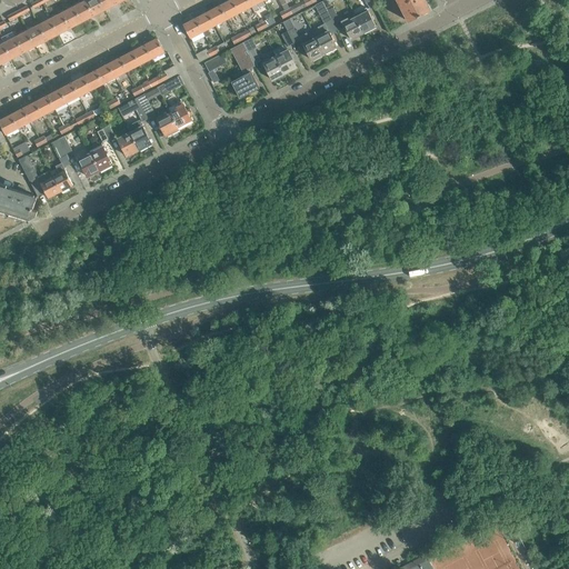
[(75,7),(81,21),(93,16),(86,0),(75,7)]
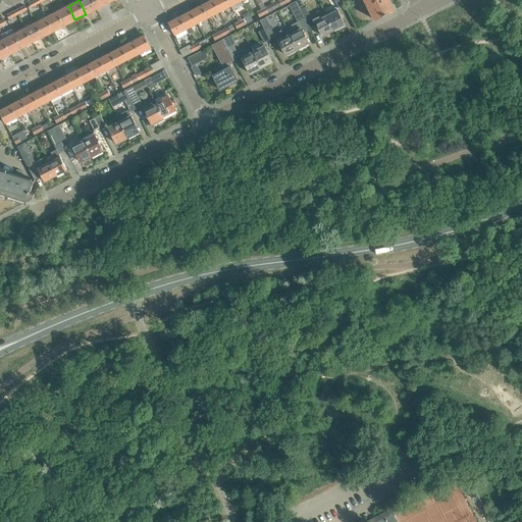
[(79,0),(86,14),(97,8),(92,0),(79,0)]
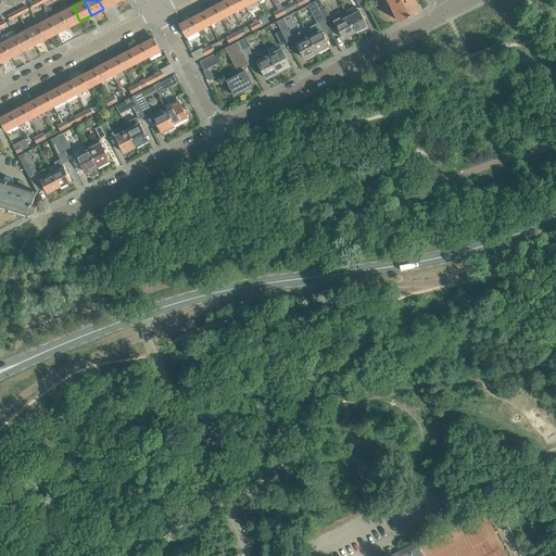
[(98,0),(103,9),(114,3),(112,0),(98,0)]
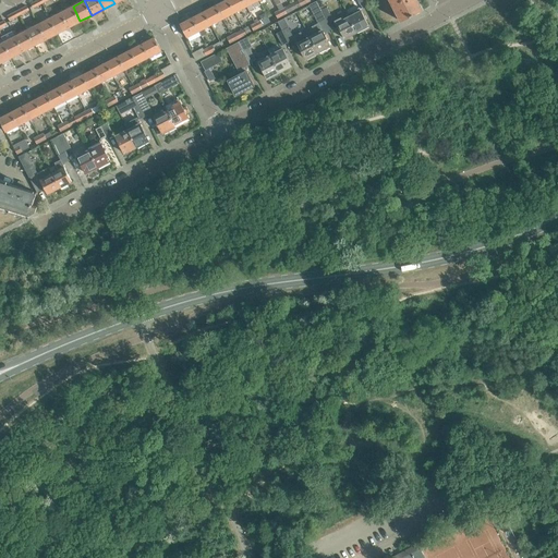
[(226,0),(216,5),(223,19),(235,12),(228,0),(226,0)]
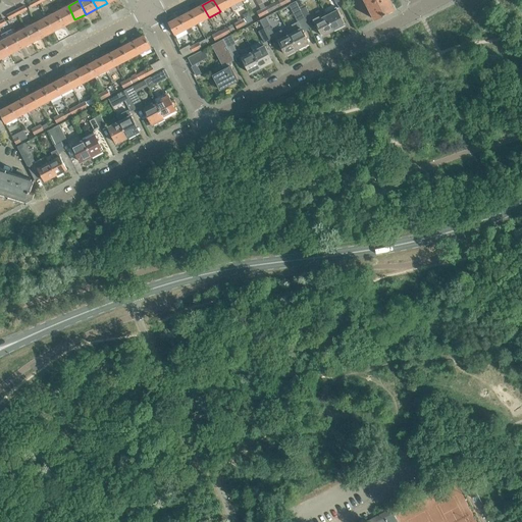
[(227,0),(213,0),(220,11),(230,5),(227,0)]
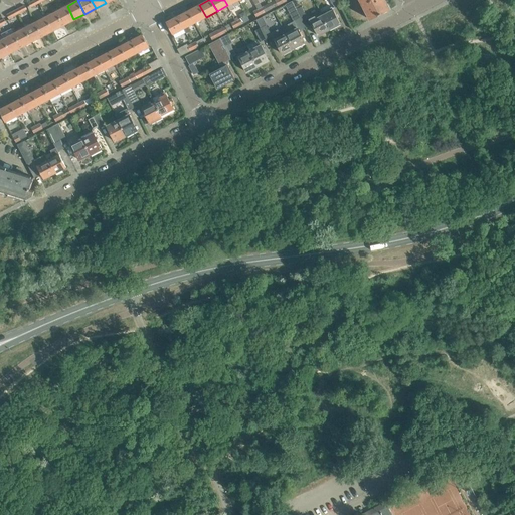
[(359,0),(370,19),(378,15),(381,14),(390,9),(385,0),(359,0)]
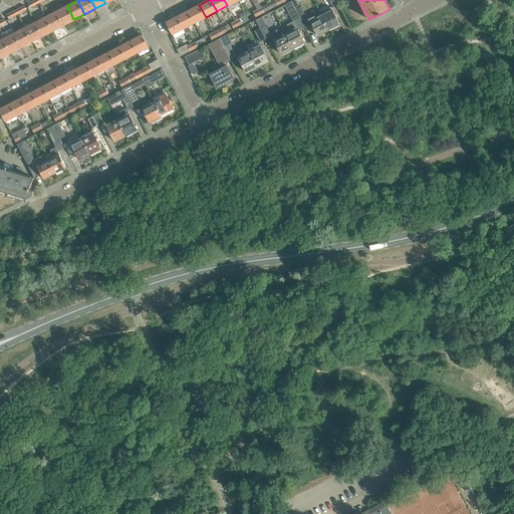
[(293,48),(300,44),(304,42),(299,32),(305,28),(294,6),(291,1),(285,5),(294,23),(295,25),(290,28),(292,30),(285,34),(293,48)]
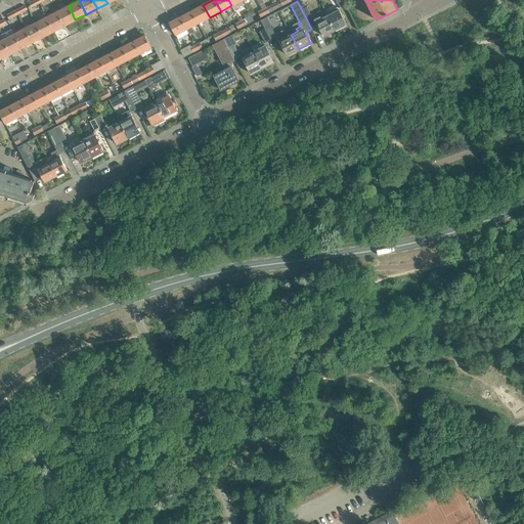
[(273,4),(263,10),(265,14),(275,9),(273,4)]
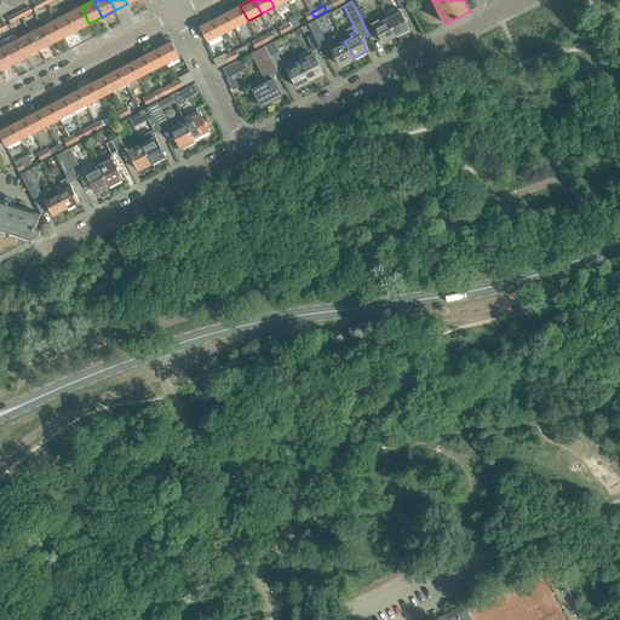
[(355,7),(368,34),(377,30),(383,42),(396,36),(388,18),(380,22),(379,19),(373,23),(371,19),(369,19),(363,7),(362,9),(360,5),(355,7)]
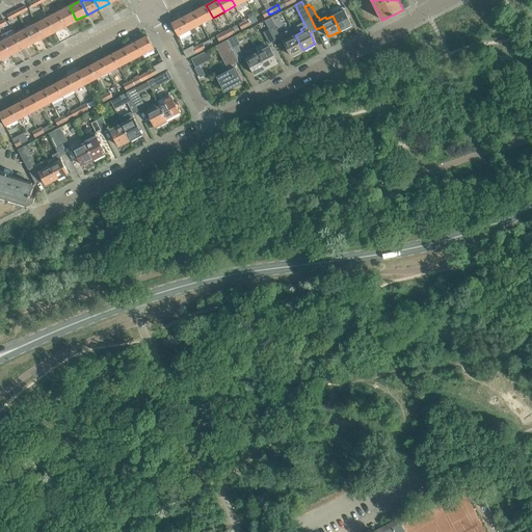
[(206,5),(194,11),(202,23),(213,18),(206,5)]
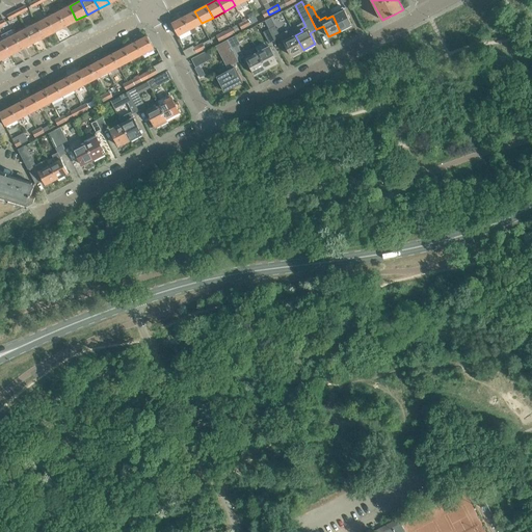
[(58,11),(65,26),(76,20),(70,6),(58,11)]
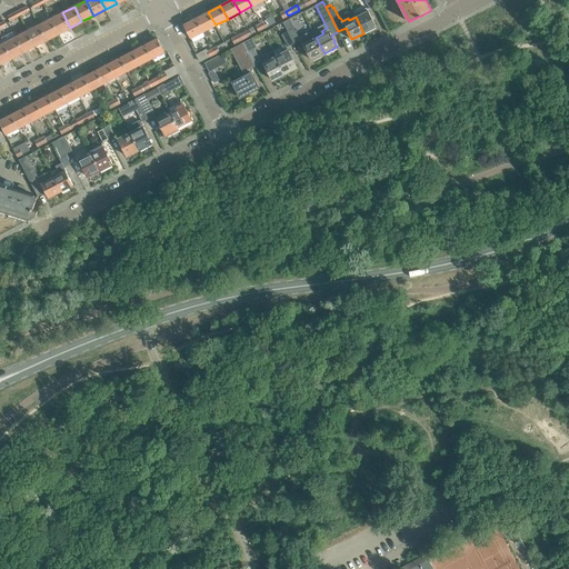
[(361,13),(356,17),(363,33),(376,27),(367,8),(360,11),(361,13)]
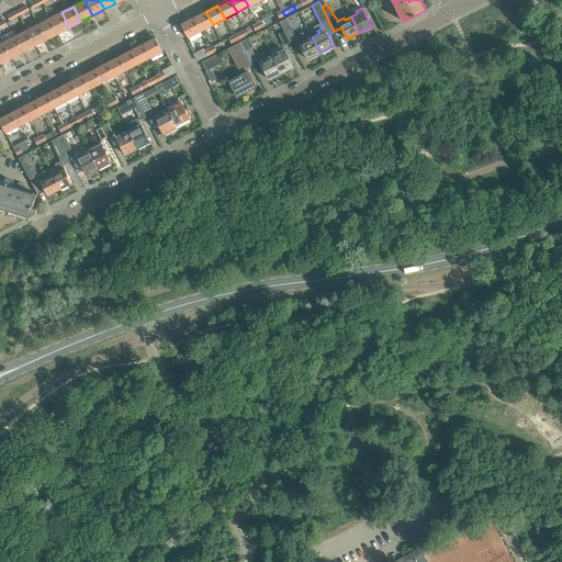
[(282,11),(270,17),(272,22),(284,15),(282,11)]
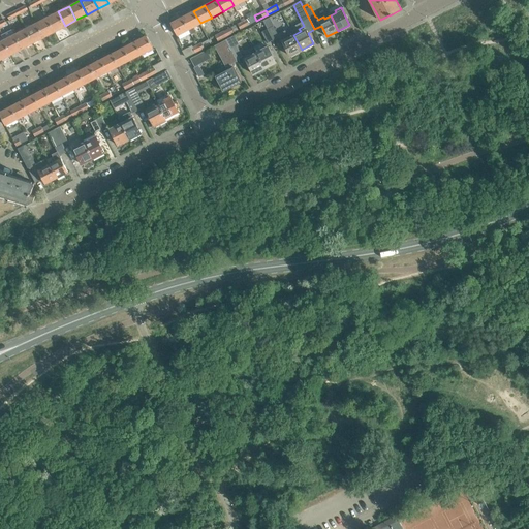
[(48,18),(54,31),(65,26),(58,11),(48,18)]
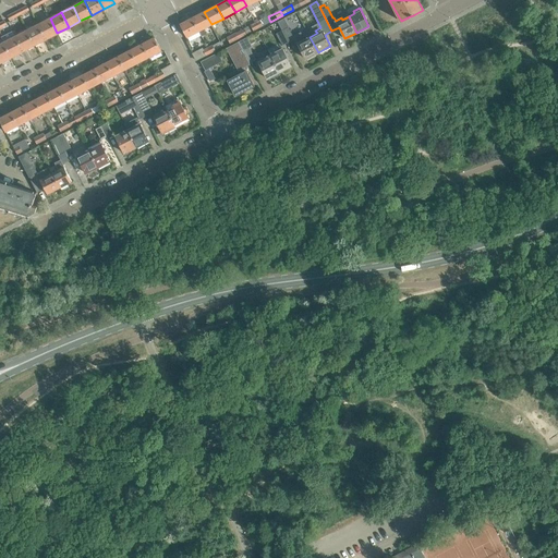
[(204,12),(192,17),(202,36),(206,34),(204,28),(211,24),(204,12)]
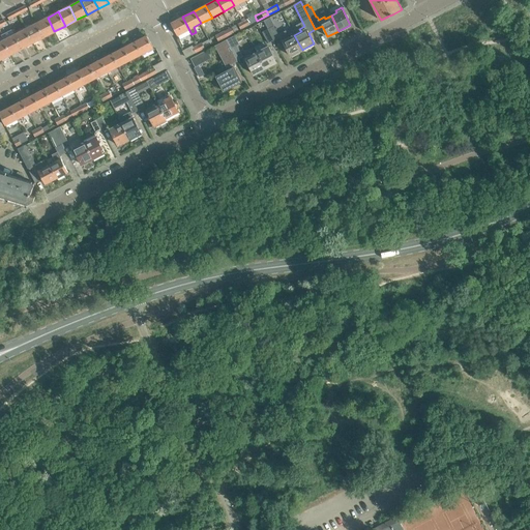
[(192,34),(182,17),(171,23),(177,35),(185,31),(187,36),(192,34)]
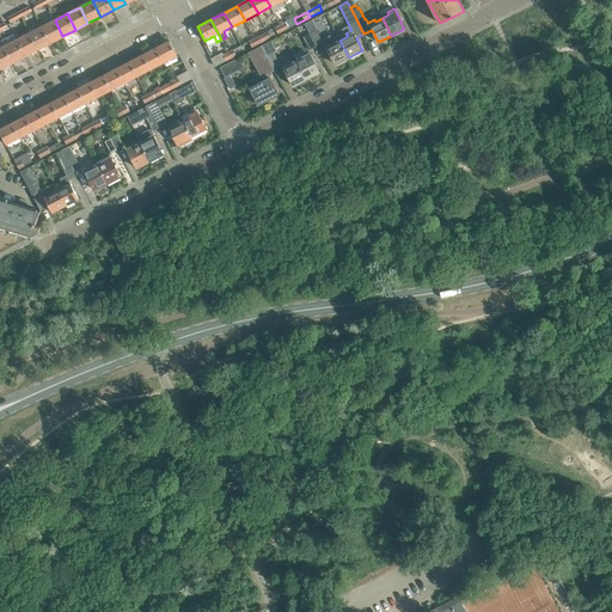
[(42,26),(50,43),(62,36),(55,20),(42,26)]
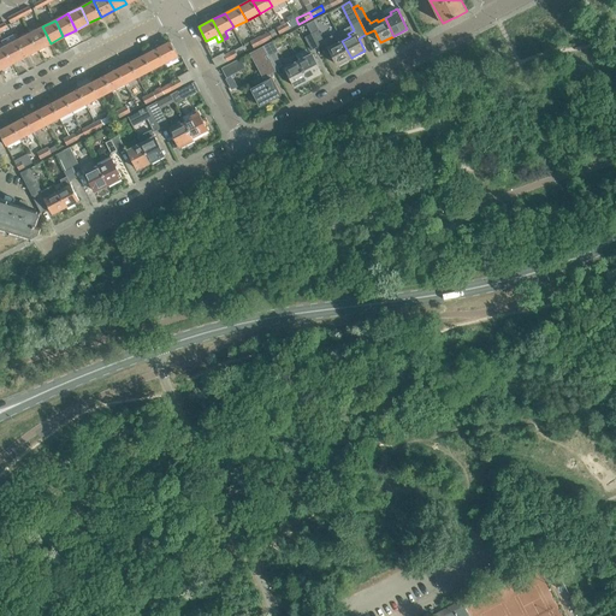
[(30,34),(39,49),(51,43),(42,27),(30,34)]
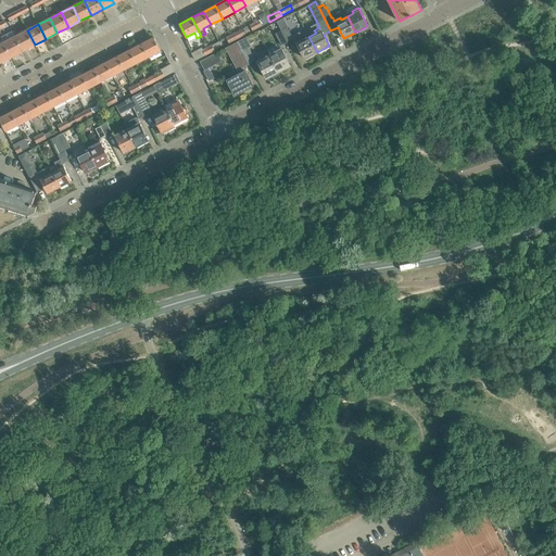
[(281,30),(287,42),(292,39),(287,28),(281,30)]
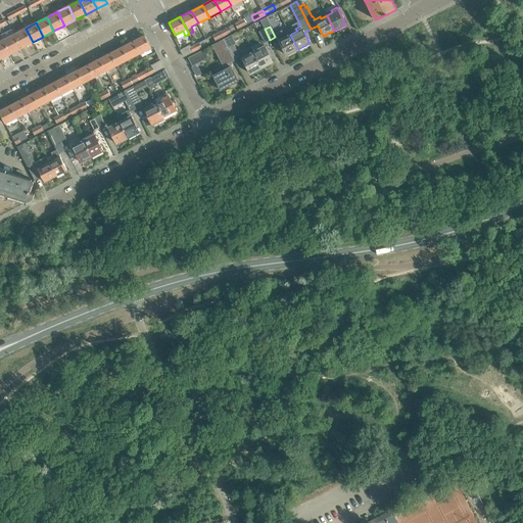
[(229,28),(218,33),(220,38),(231,32),(229,28)]
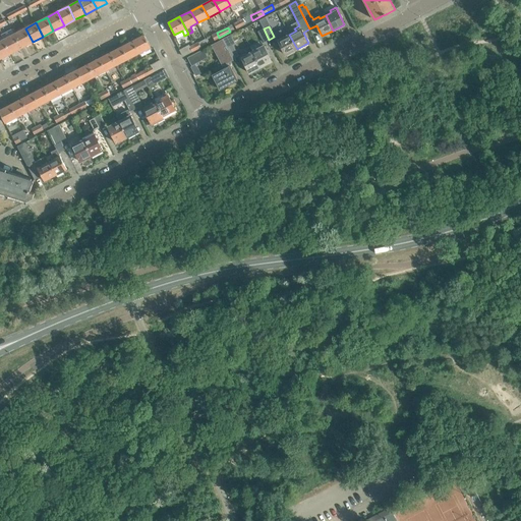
[(21,48),(22,47),(33,42),(25,29),(14,34),(21,48)]
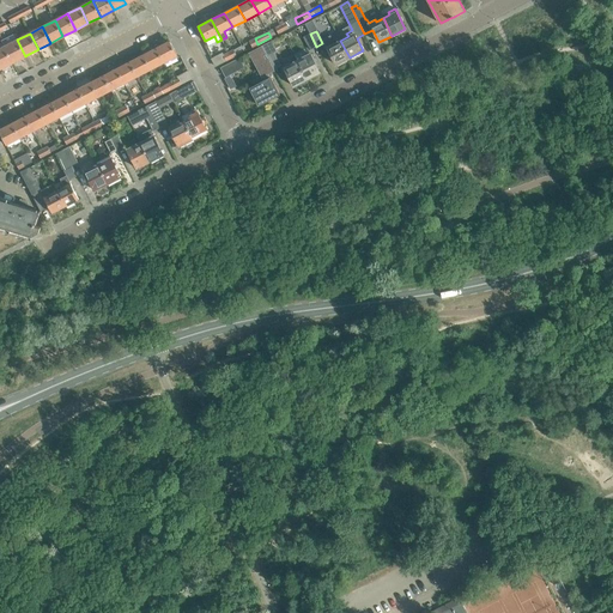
[(316,47),(310,34),(304,37),(310,49),(316,47)]
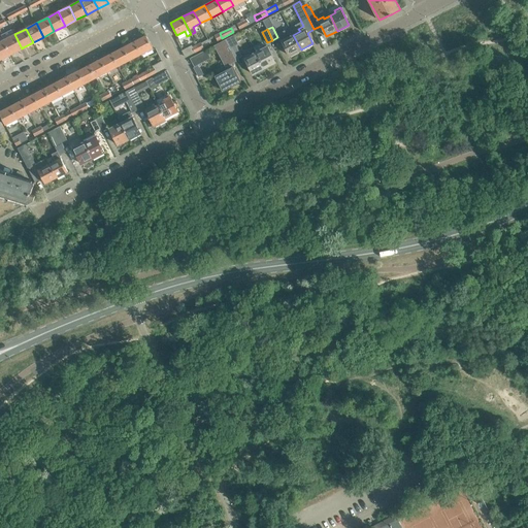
[(14,34),(4,40),(10,54),(22,48),(14,34)]
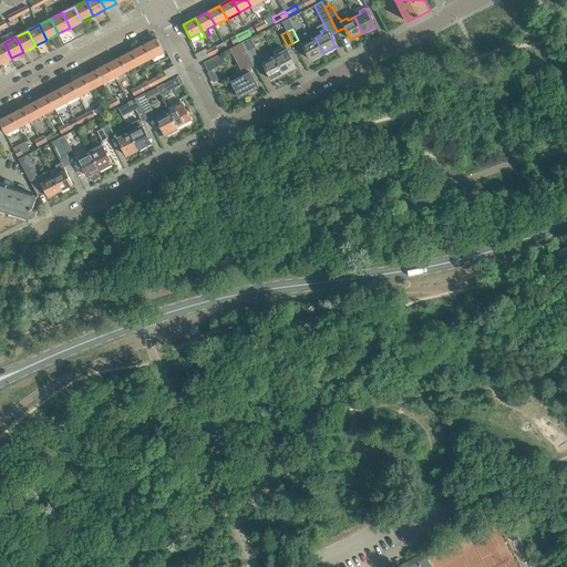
[(243,42),(247,52),(254,63),(259,60),(254,49),(256,48),(255,45),(259,43),(256,37),(251,39),(250,38),(243,42)]
